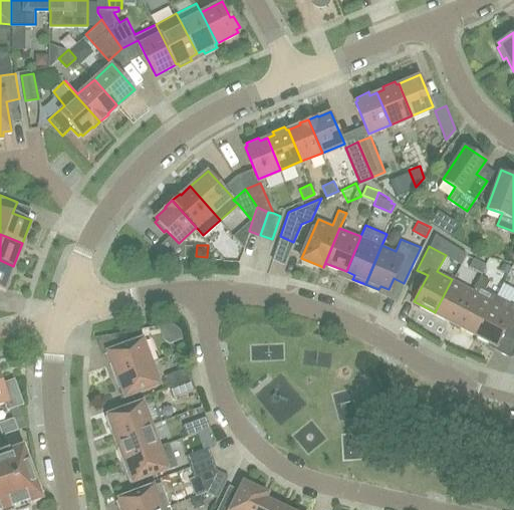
[(481,271),(486,262),(470,254),(465,263),(481,271)]
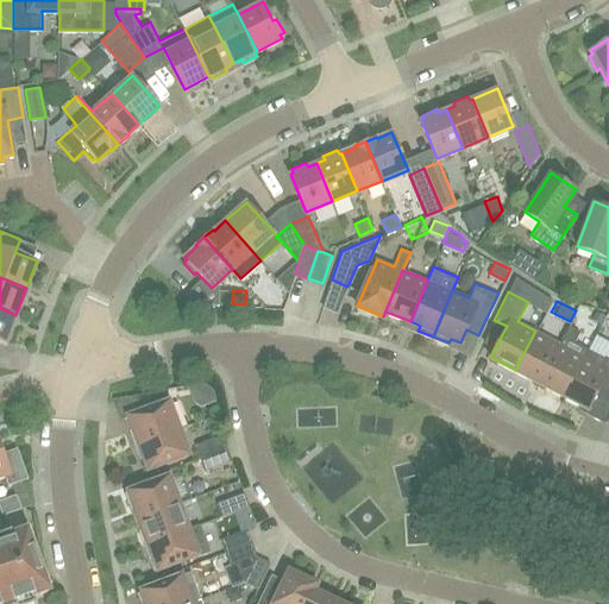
[(0,340),(6,343),(16,315),(0,308),(0,340)]
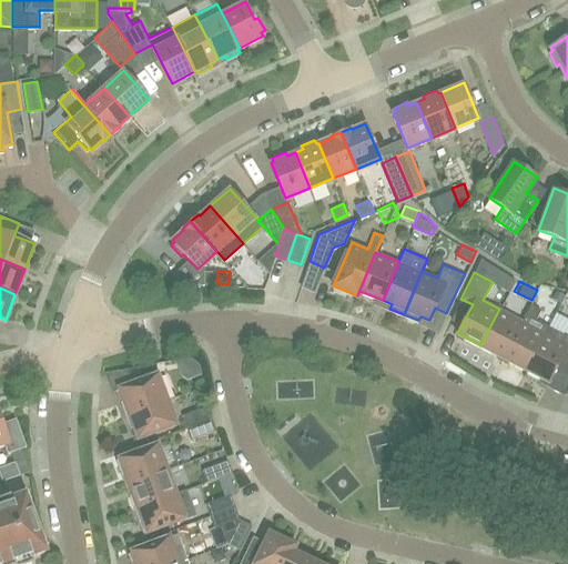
[(503,358),(530,304),(530,303),(521,320),(499,309),(480,345),(503,358)]
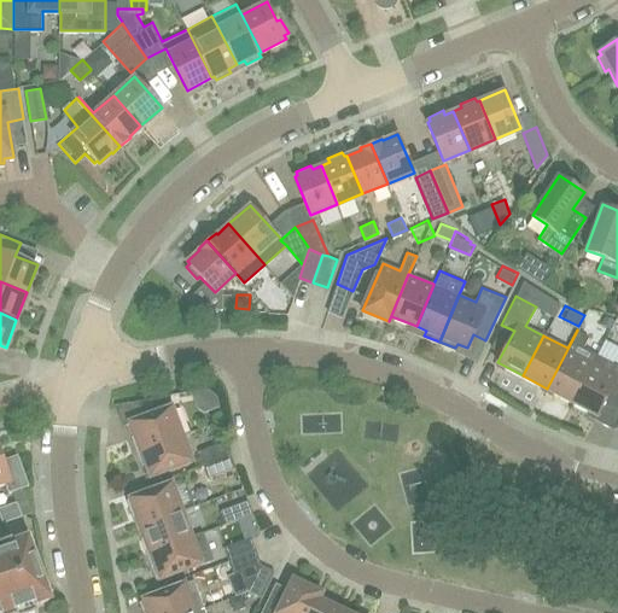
[(571,401),(596,354),(583,346),(588,336),(577,331),(547,389),(571,401)]
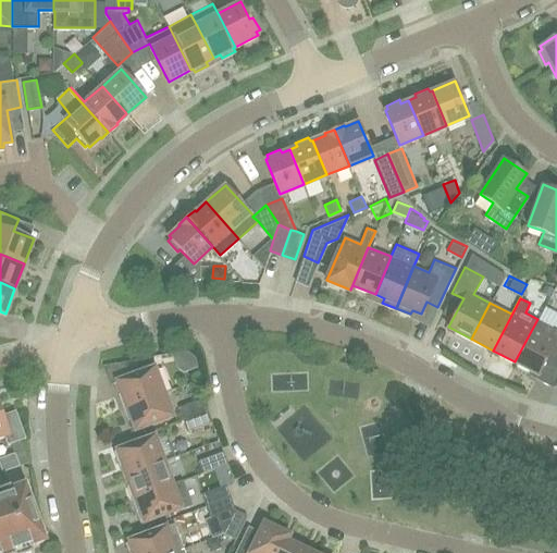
[(556,360),(556,326),(554,324),(553,327),(537,319),(515,361),(537,373),(547,355),(556,360)]
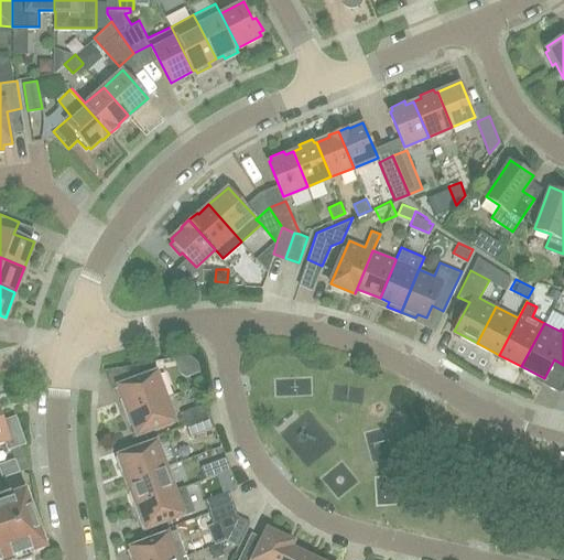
[(125,410),(165,396),(152,359),(127,365),(132,380),(119,385),(123,396),(119,397),(125,410)]
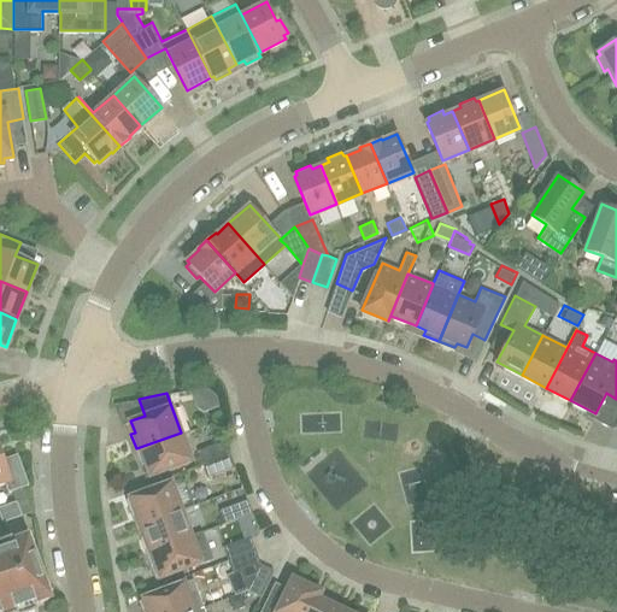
[(181,433),(136,448),(142,464),(146,463),(151,474),(191,459),(181,433)]
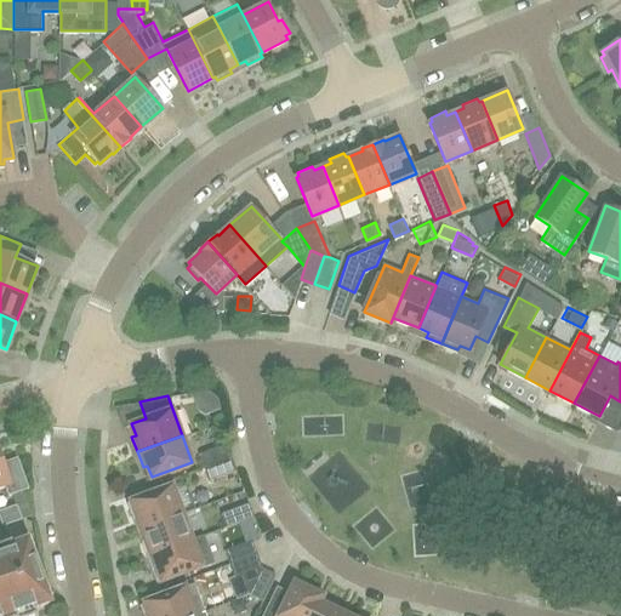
[(204,465),(232,455),(227,441),(199,451),(204,465)]
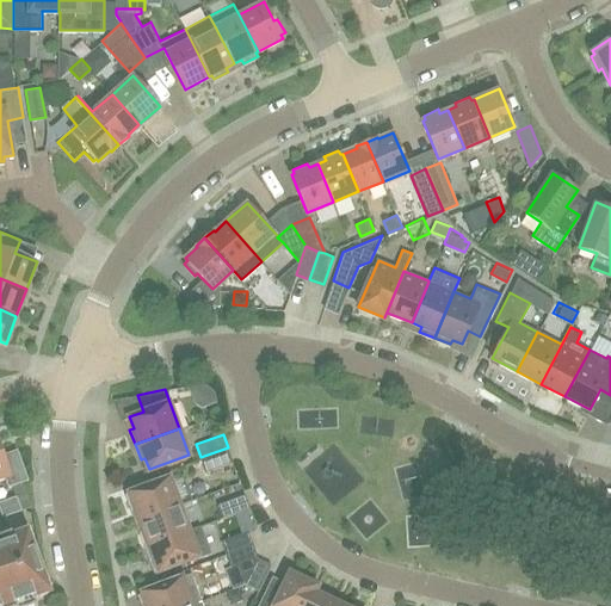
[(340,444),(312,468),(340,502),(369,478),(340,444)]
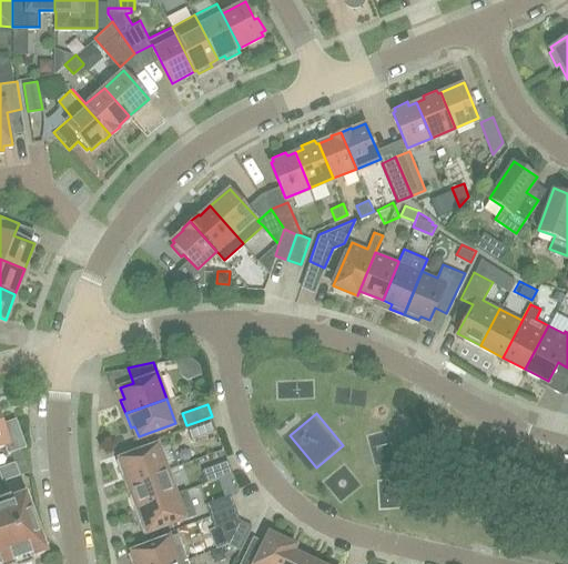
[(0,444),(4,443),(8,452),(26,445),(16,416),(2,422),(0,416),(0,444)]
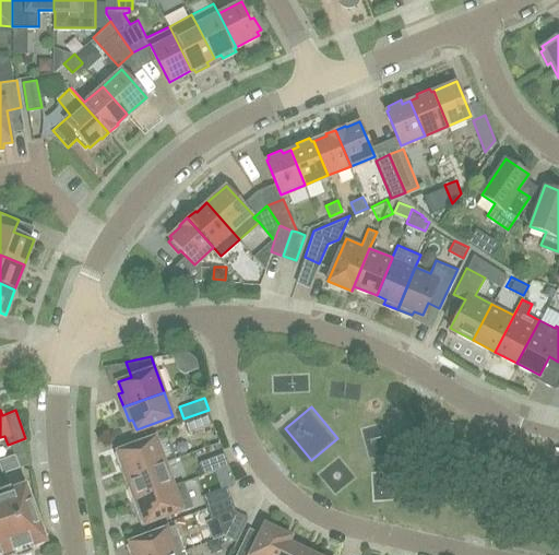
[(209,410),(183,418),(189,430),(213,422),(209,410)]
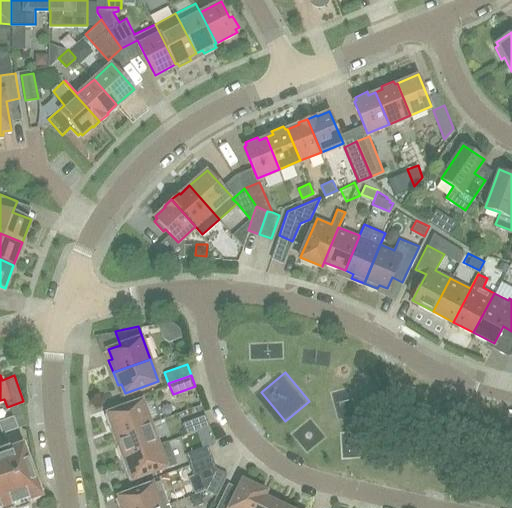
[(341,400),(350,417),(359,412),(351,395),(341,400)]
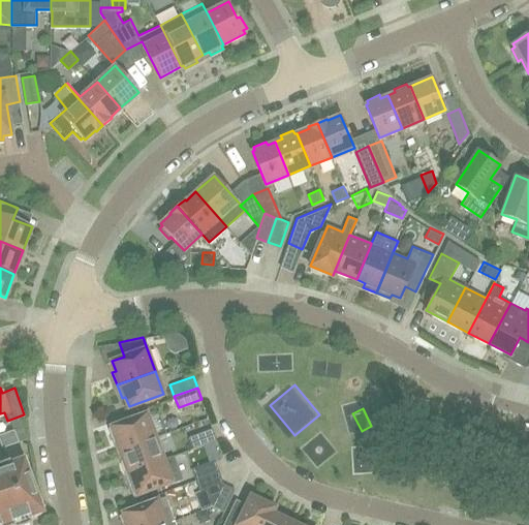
[(121,449),(155,436),(146,413),(122,422),(109,427),(114,440),(117,439),(121,449)]
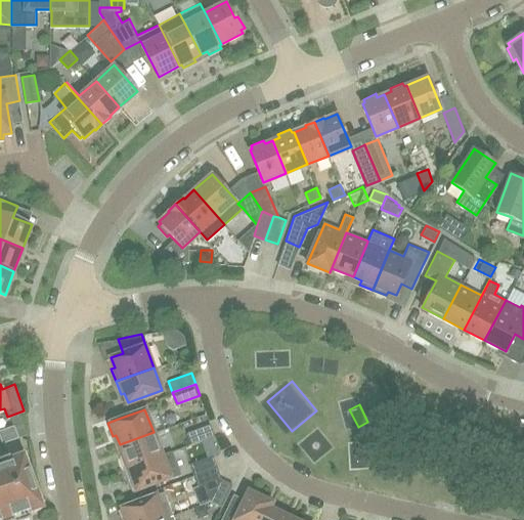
[(191,442),(214,434),(210,423),(186,431),(191,442)]
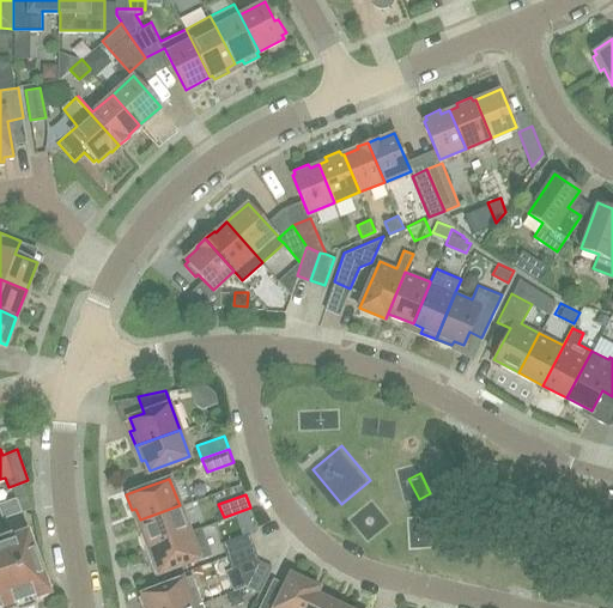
[(0,510),(2,517),(22,510),(16,496),(0,502),(0,510)]
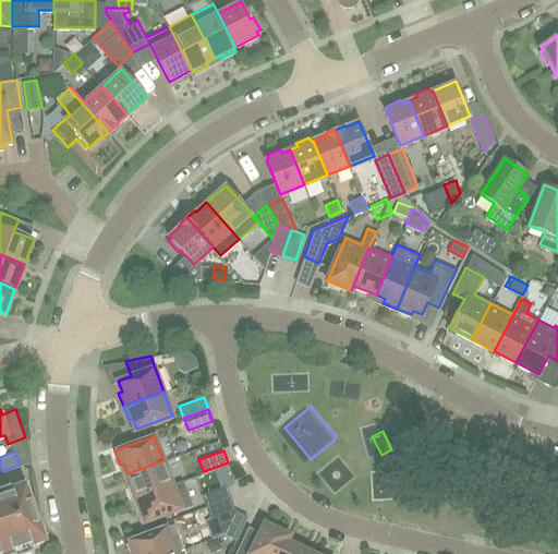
[(342,491),(359,474),(344,459),(327,476),(342,491)]
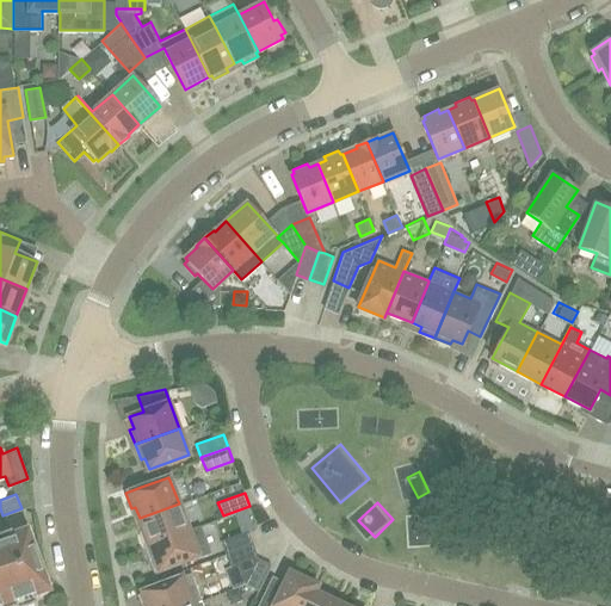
[(144,545),(189,529),(179,504),(140,518),(143,529),(139,531),(144,545)]
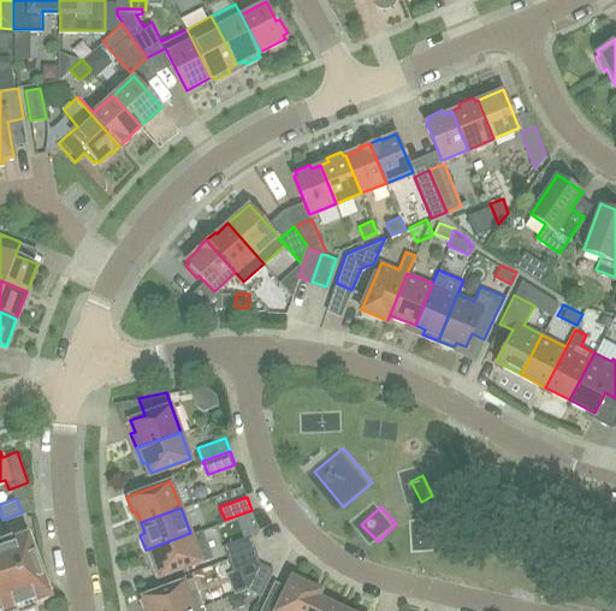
[(155,563),(160,575),(211,556),(201,529),(190,533),(146,550),(152,564),(155,563)]
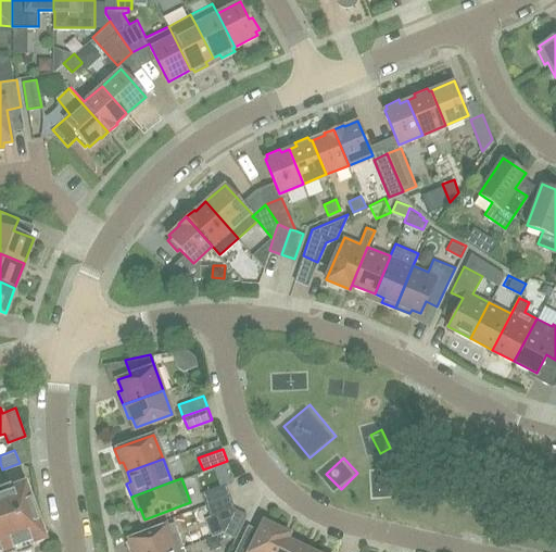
[(205,503),(222,497),(230,494),(226,481),(201,491),(205,502),(205,503)]
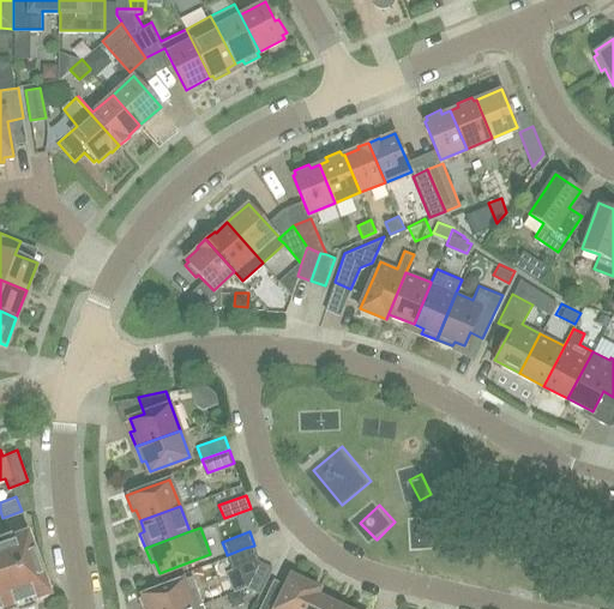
[(12,540),(11,535),(0,538),(0,608),(35,608),(37,608),(34,600),(48,595),(26,535),(12,540)]
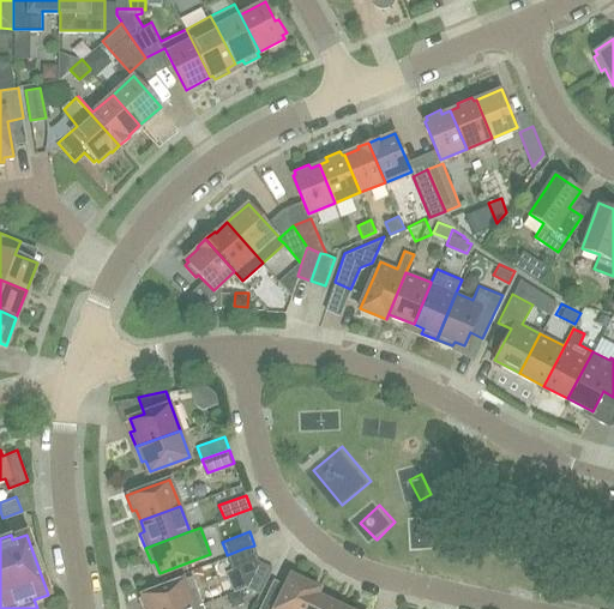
[(254,546),(245,548),(227,555),(232,568),(240,566),(247,585),(251,578),(257,566),(259,560),(259,559),(254,546)]
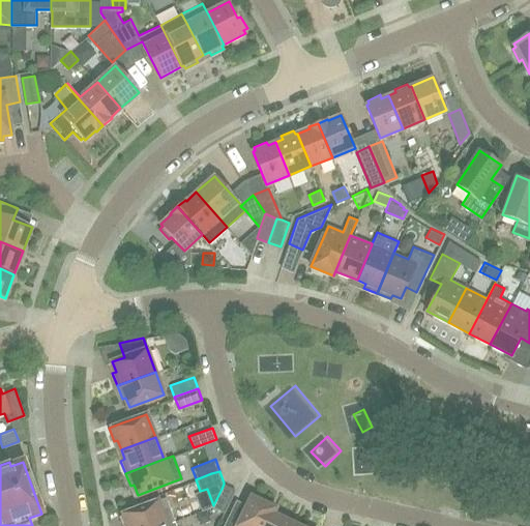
[(222,489),(216,499),(213,505),(225,512),(235,489),(224,484),(222,489)]
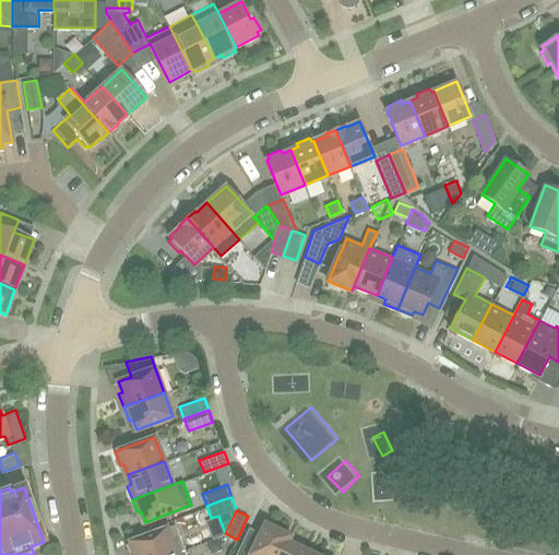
[(280,554),(289,535),(265,523),(249,554),(280,554)]
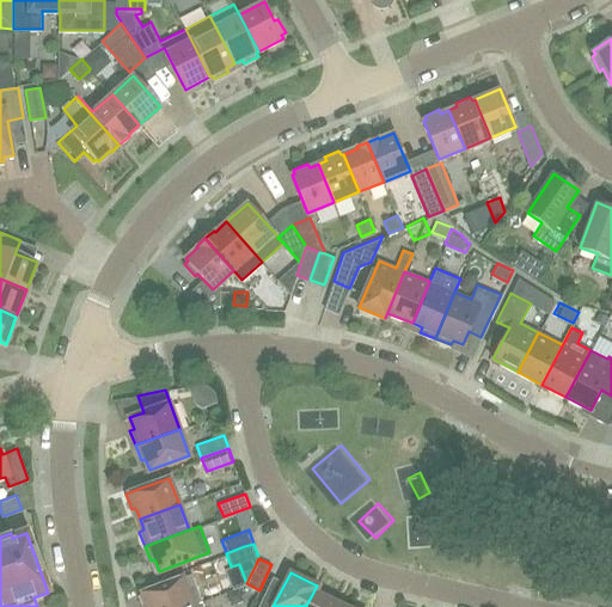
[(142,606),(183,606),(191,605),(191,604),(202,600),(191,574),(182,577),(142,593),(147,605),(142,606)]
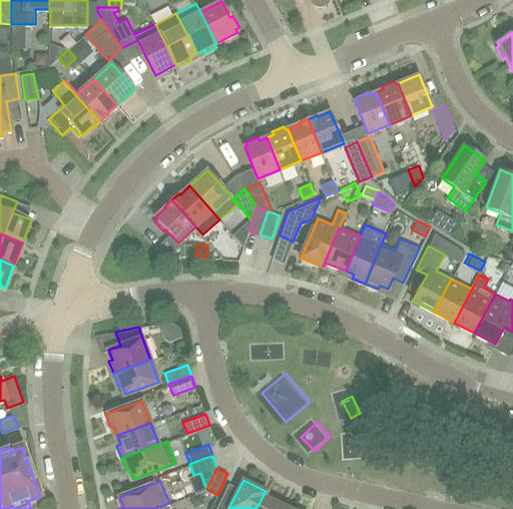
[(284,508),(285,506),(265,496),(267,491),(266,491),(257,508),(284,508)]
